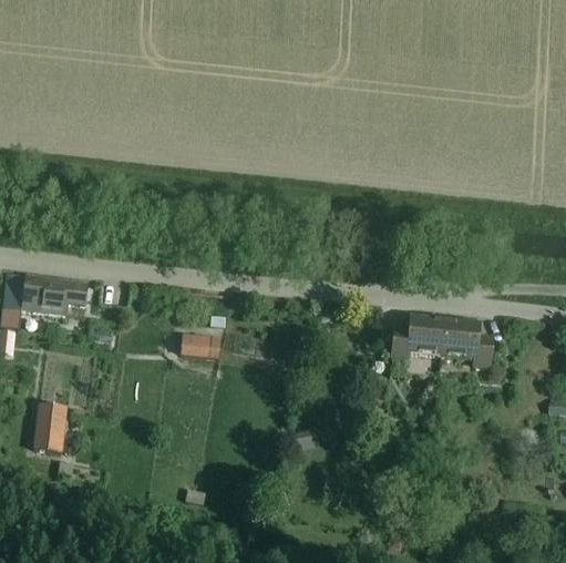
[(6,272),(0,321),(0,326),(19,328),(21,310),(68,316),(69,305),(85,307),(88,287),(88,282),(6,272)]
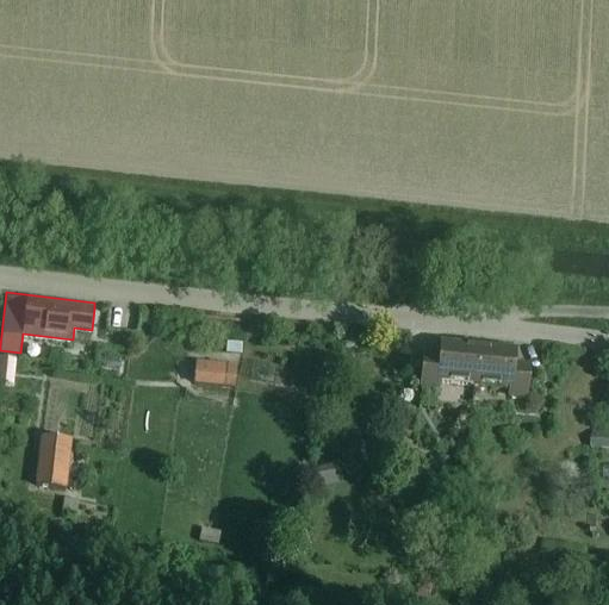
[(241,350),(242,340),(227,338),(227,349),(241,350)]
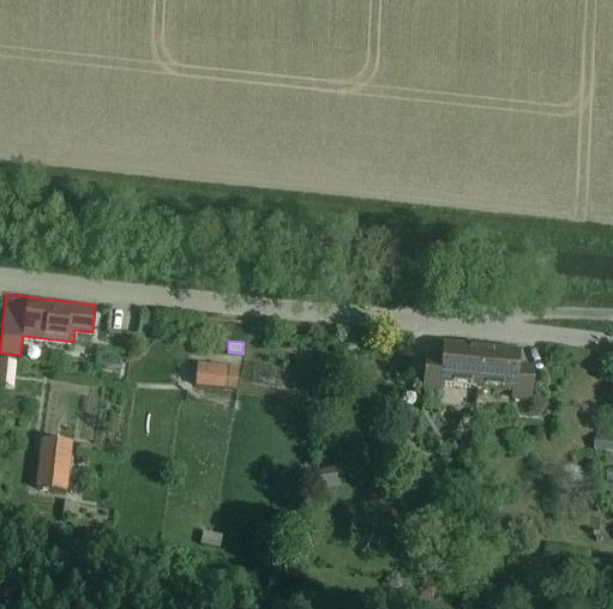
[(443,383),(478,386),(481,345),(444,341),(443,354),(427,351),(424,387),(443,389),(443,383)]
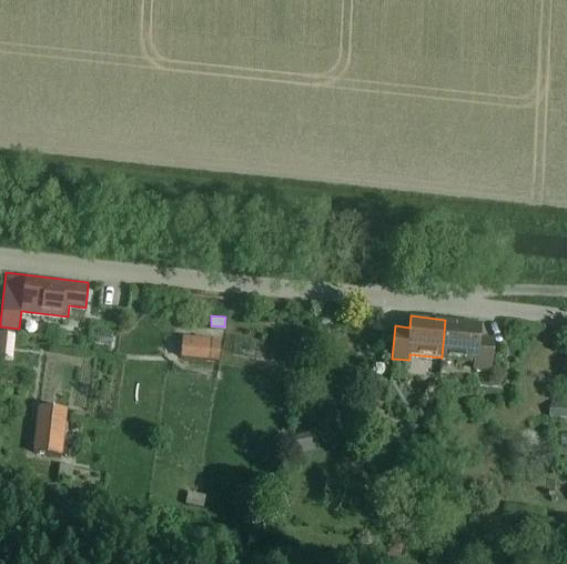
[(445,320),(442,358),(474,361),(474,366),(492,368),(495,335),(479,333),(481,323),(445,320)]
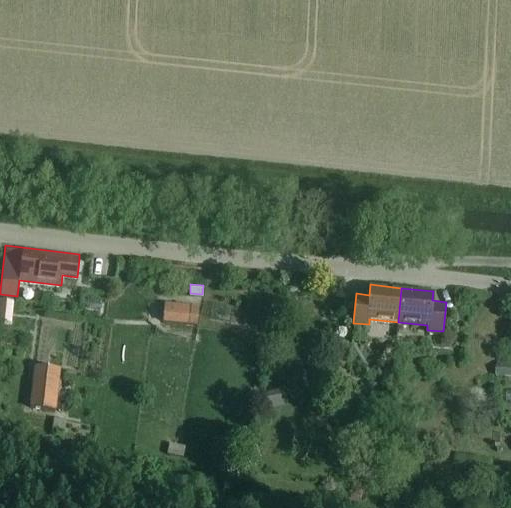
[(102,296),(88,294),(86,303),(101,306),(102,296)]
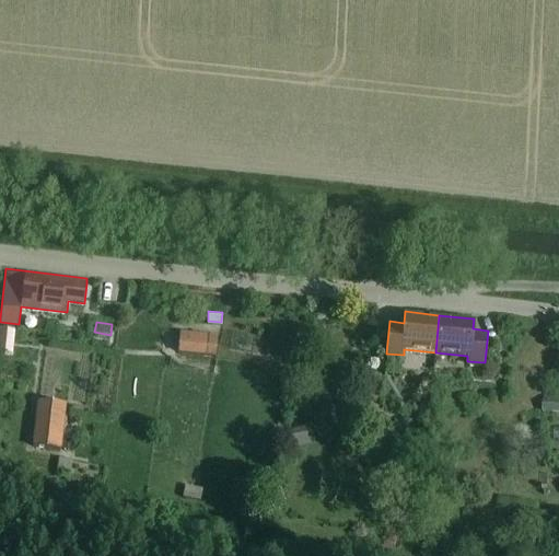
[(0,324),(0,354),(12,356),(14,326),(0,324)]
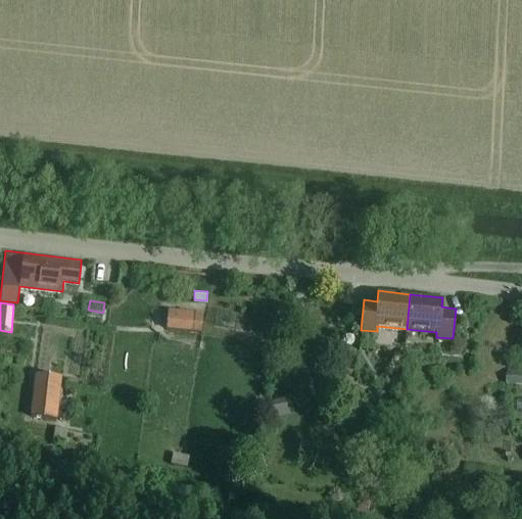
[(201,329),(203,310),(169,307),(167,326),(201,329)]
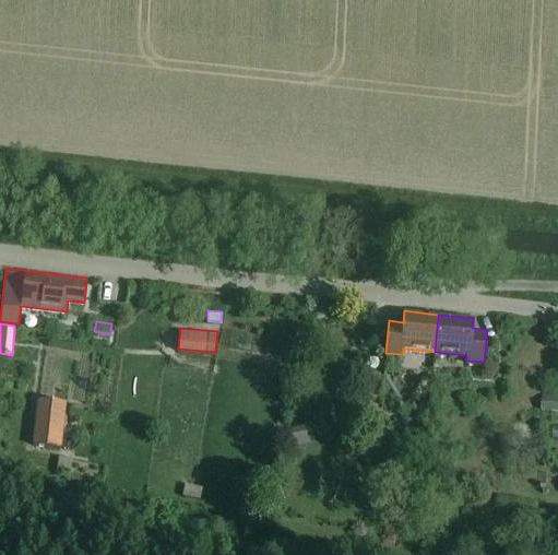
[(557,392),(544,391),(542,408),(557,408),(557,392)]
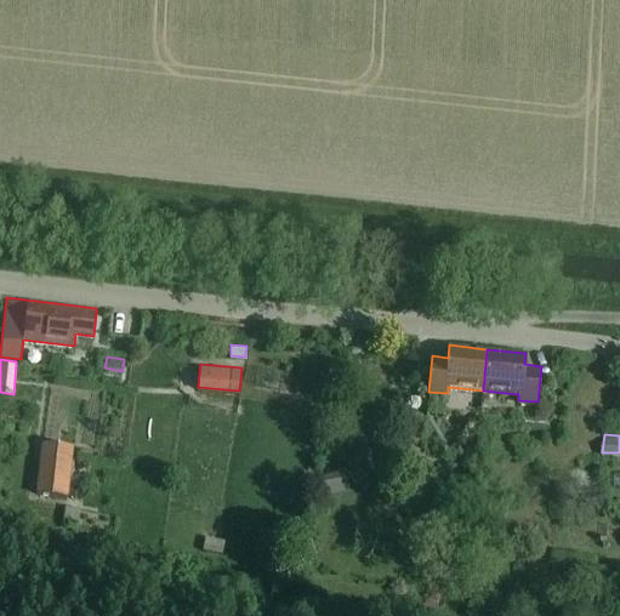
[(72,444),(41,441),(37,490),(67,492),(72,444)]
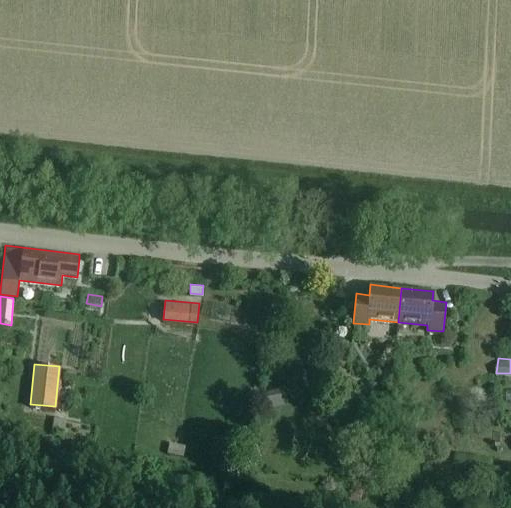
[(269,388),(259,390),(262,404),(284,400),(280,385),(269,388)]
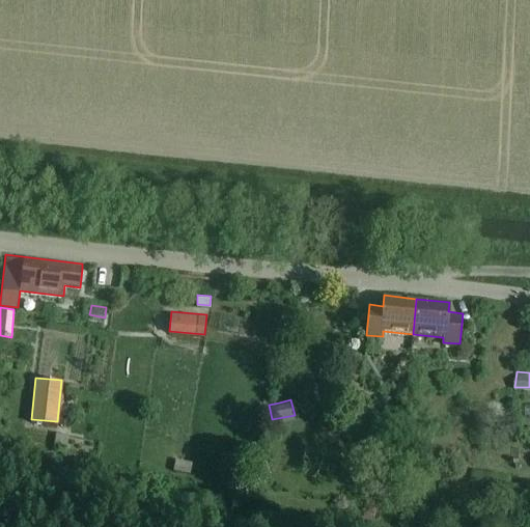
[(56,431),(54,442),(67,444),(68,432),(56,431)]
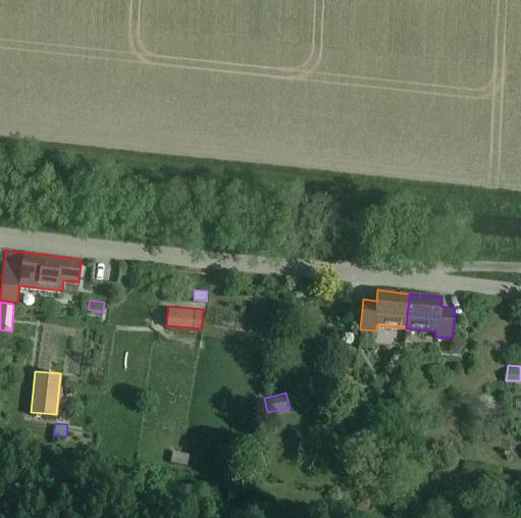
[(172,449),(170,459),(187,462),(189,452),(172,449)]
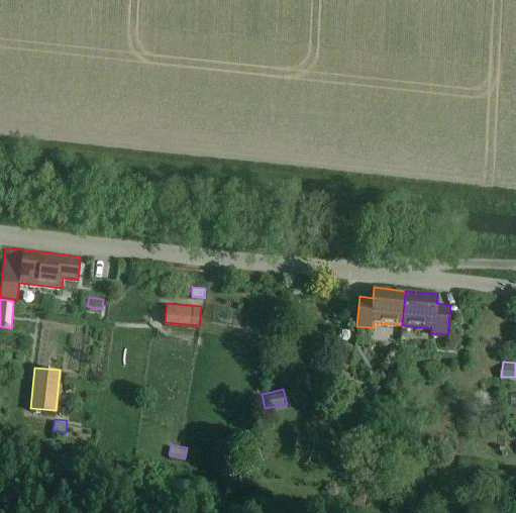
All buildings are outlined.
